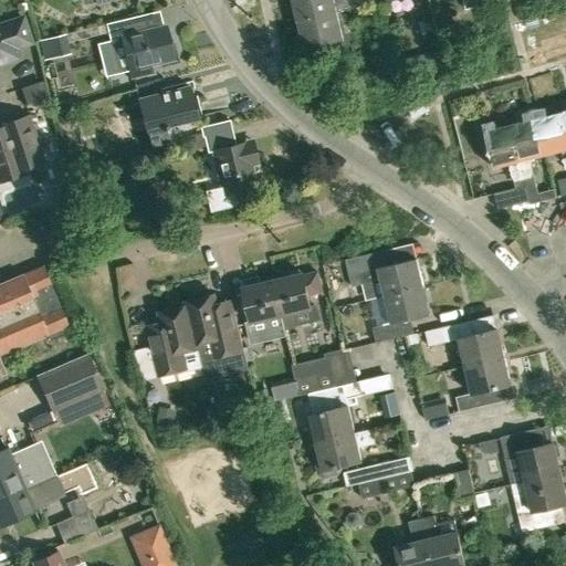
[(293,0),(299,20),(338,10),(369,2),(379,0),(293,0)]
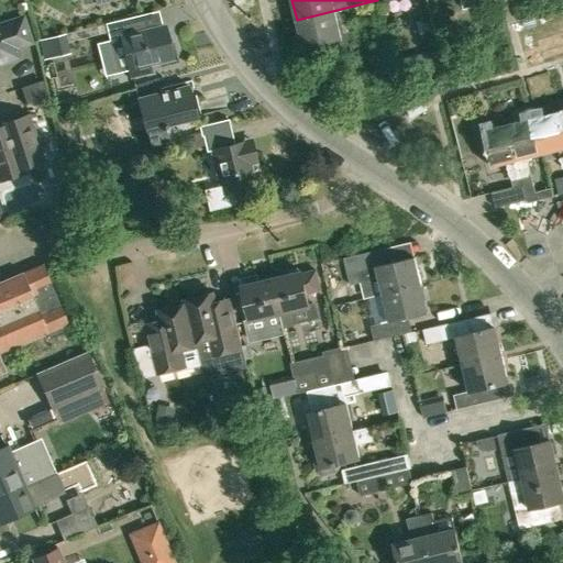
[(337,10),(297,20),(304,48),(323,44),(327,58),(360,50),(355,35),(343,39),(337,11),(337,10)]
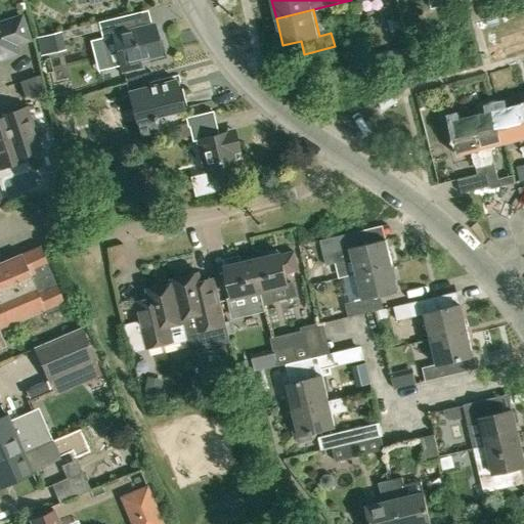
[(154,22),(137,26),(134,12),(98,20),(103,40),(115,38),(121,63),(118,64),(121,74),(141,69),(139,59),(161,54),(154,22)]
